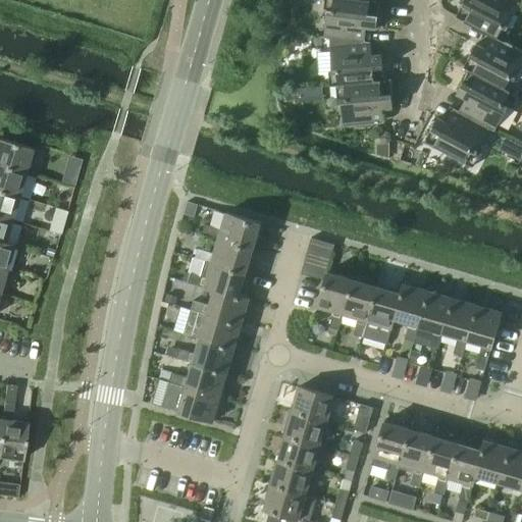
[(328,39),(364,42),(366,28),(376,29),(379,2),(369,1),(362,0),(324,0),(323,9),(327,9),(323,38),(328,39)]
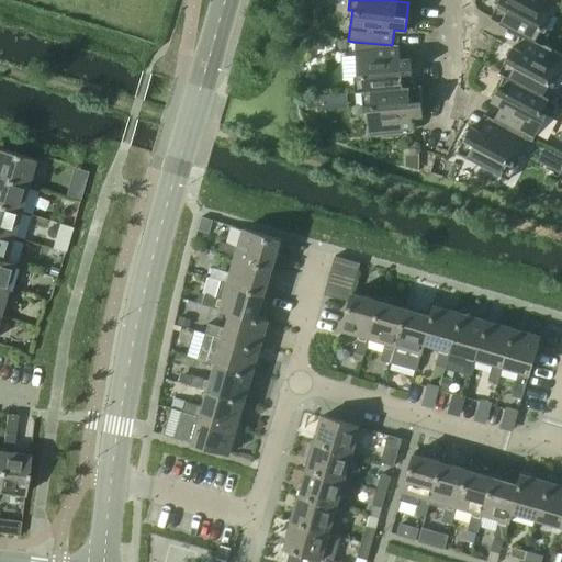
[(529,38),(534,42),(534,41),(540,44),(543,45),(549,33),(550,33),(550,32),(558,19),(553,15),(560,3),(553,0),(498,0),(490,19),(529,38)]
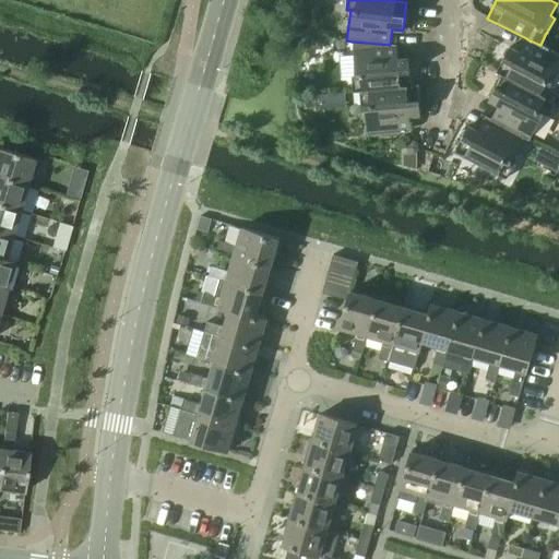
[(496,73),(501,75),(539,94),(548,98),(555,86),(550,85),(558,69),(558,54),(540,45),(537,44),(531,40),(531,42),(526,38),(519,52),(509,47),(496,73)]
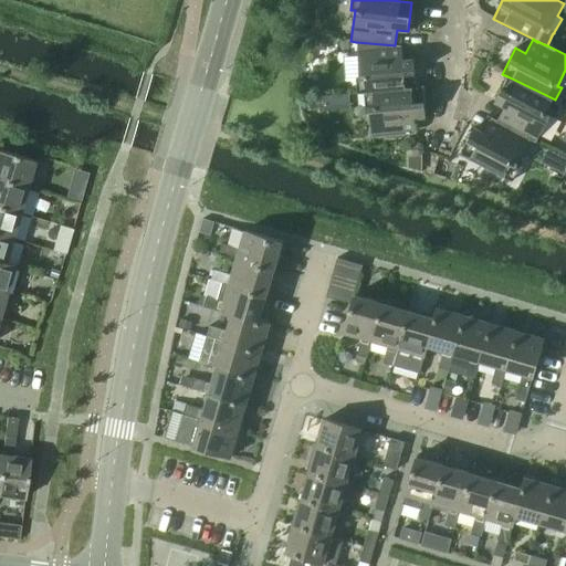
[(357,94),(373,92),(416,87),(413,60),(402,60),(401,46),(395,45),(381,43),(356,42),(359,79),(356,79),(357,93),(357,94)]
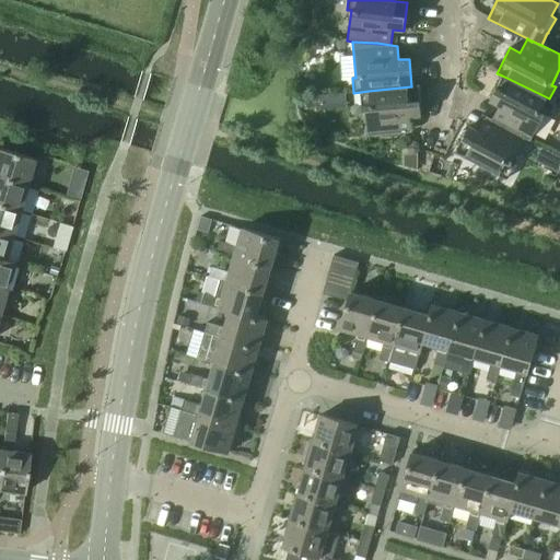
[(486,116),(486,117),(524,137),(531,140),(544,114),(547,115),(553,103),(555,103),(556,102),(549,98),(540,94),(502,76),(489,101),(499,105),(491,119),(486,116)]
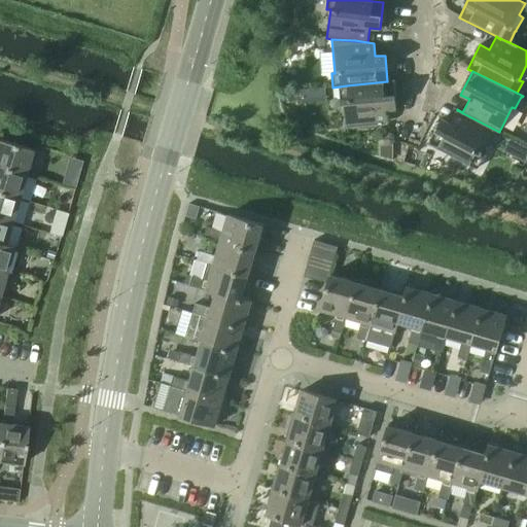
[(344,99),(346,128),(387,125),(386,109),(395,108),(393,80),(387,81),(347,85),(348,99),(344,99)]
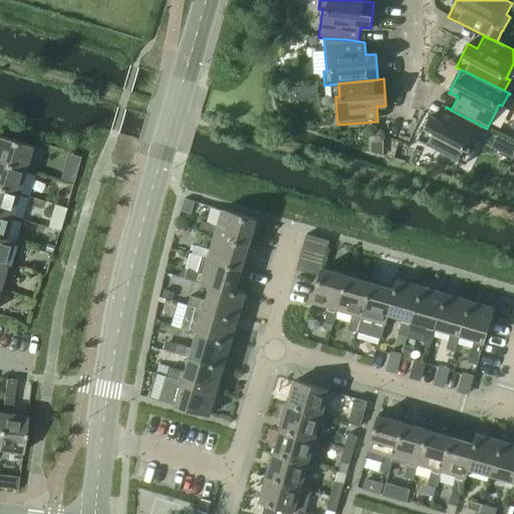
[(418,139),(465,165),(472,152),(469,151),(481,125),(446,107),(439,120),(430,115),(418,139)]
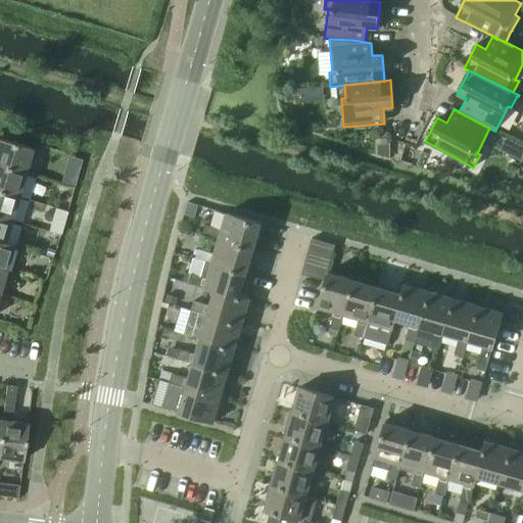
[(0,167),(24,174),(31,149),(0,140),(0,167)]
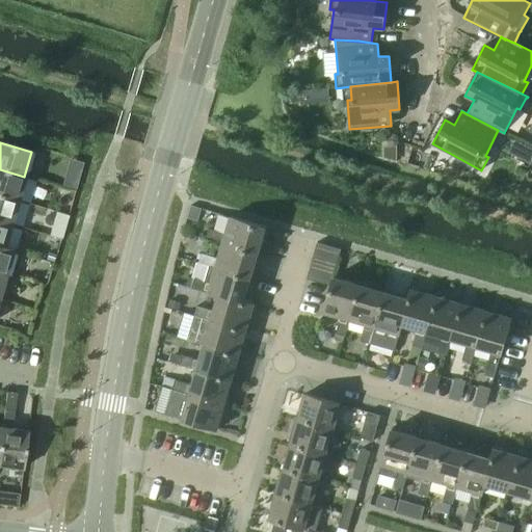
[(0,194),(18,201),(24,177),(0,169),(0,194)]
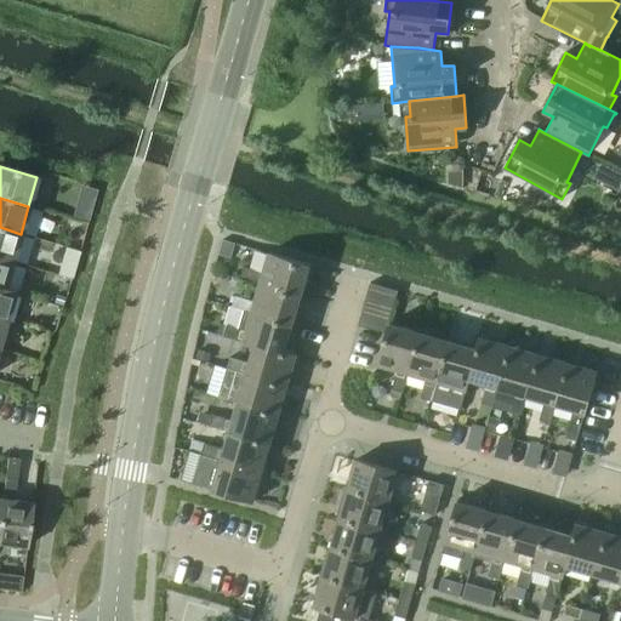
[(0,257),(12,262),(21,234),(0,227),(0,257)]
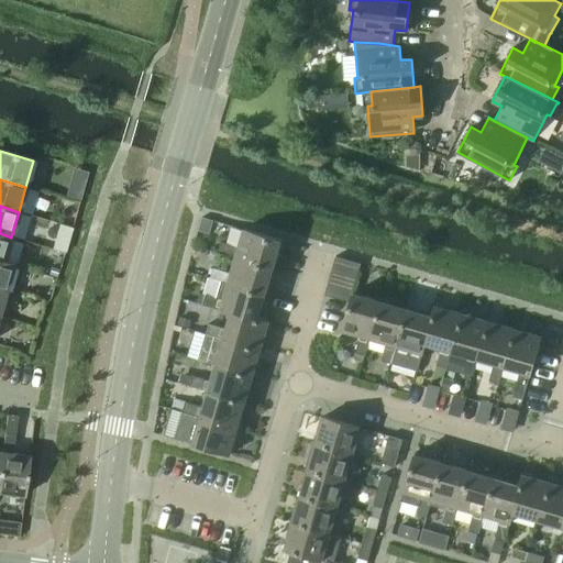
[(235,257),(273,267),(280,241),(243,230),(238,247),(221,243),(218,253),(235,257)]
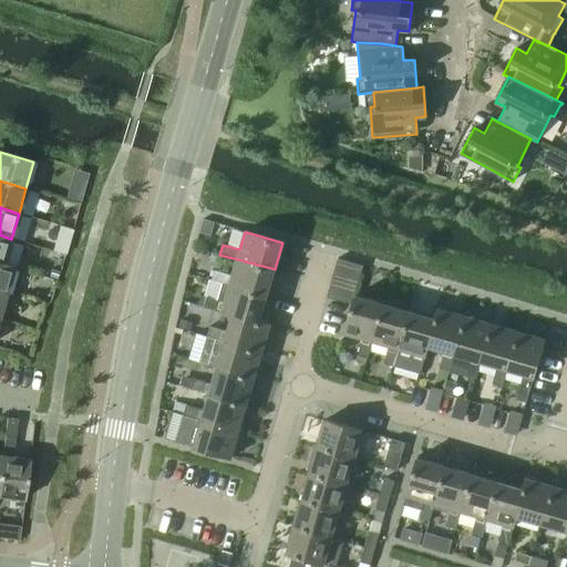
[(0,263),(3,265),(3,264),(11,239),(0,235),(0,263)]
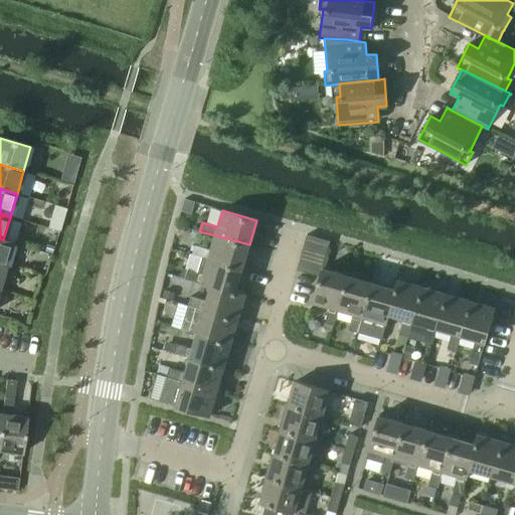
[(303,246),(326,253),(330,241),(307,234),(303,246)]
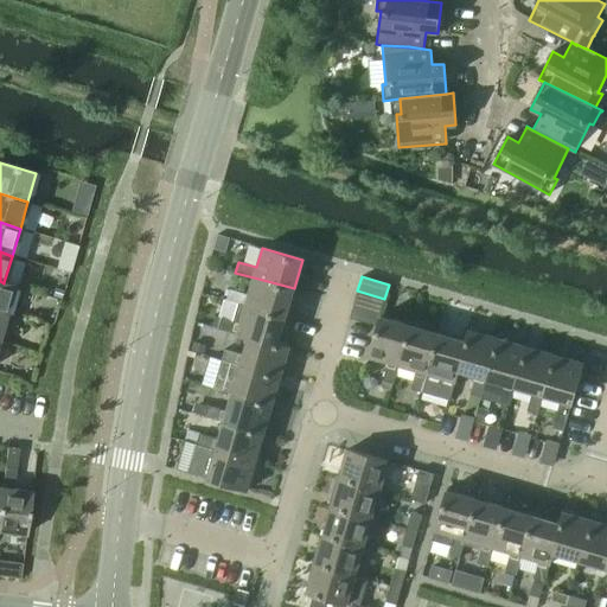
[(246,305),(286,317),(294,288),(254,278),(248,295),(230,289),(227,300),(246,306),(246,305)]
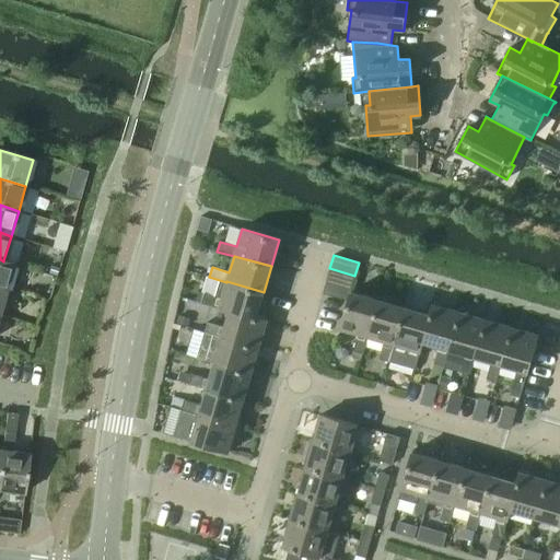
[(0,287),(6,289),(13,263),(3,260),(3,261),(0,259),(0,287)]
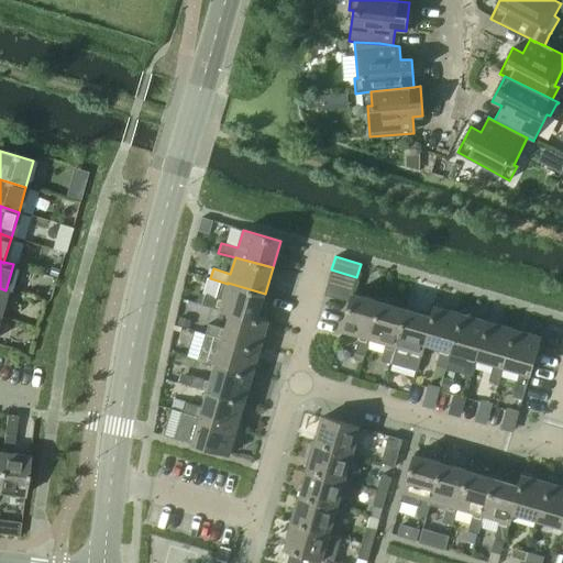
[(328,283),(353,289),(356,277),(331,269),(328,283)]
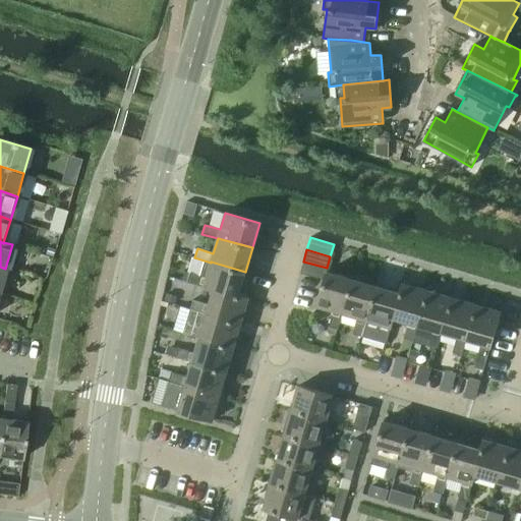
[(238,295),(240,296),(244,281),(242,281),(245,272),(211,262),(211,263),(207,278),(190,273),(187,282),(214,290),(214,289),(238,296),(238,295)]
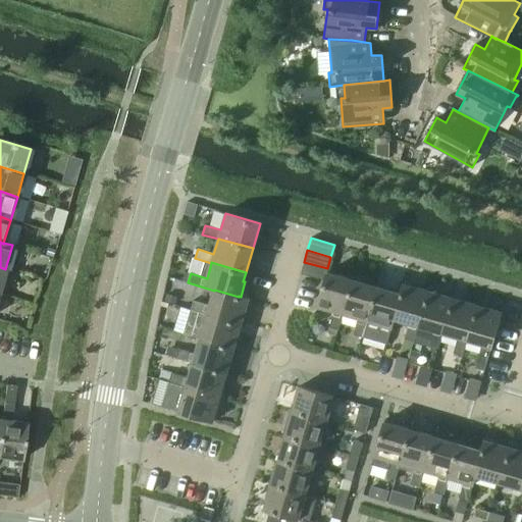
[(324,280),(326,272),(327,268),(304,262),(301,273),(324,280)]
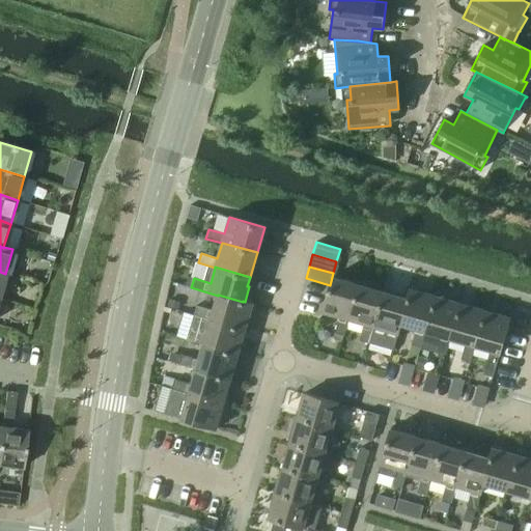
[(347,319),(358,284),(332,277),(330,285),(322,312),(339,316),(334,333),(343,336),(348,319),(347,319)]
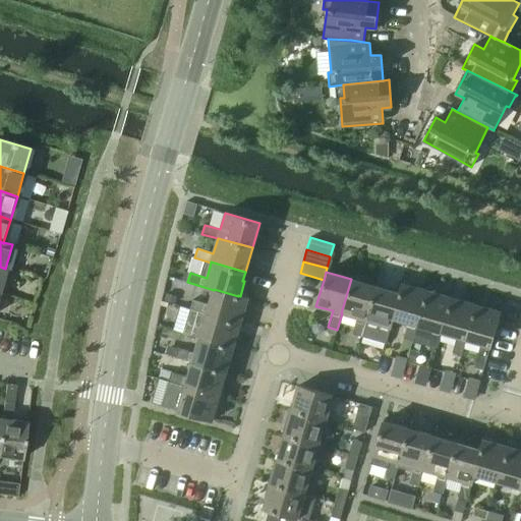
[(361,337),(375,286),(351,279),(341,313),(342,313),(357,317),(352,334),(361,337)]
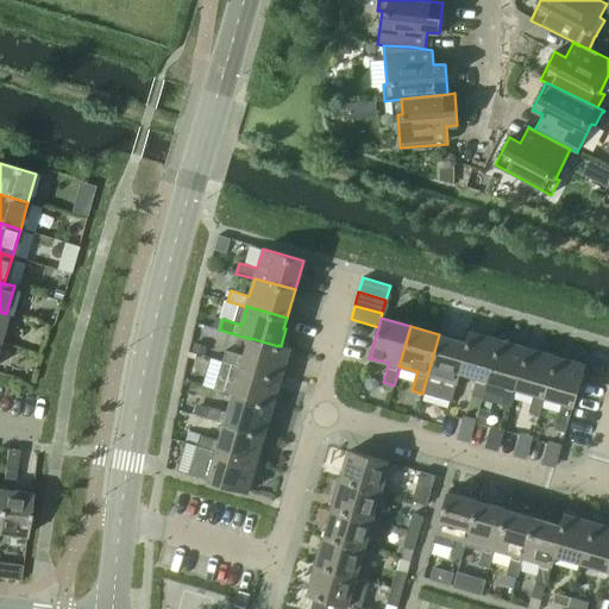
[(488,380),(498,339),(470,331),(466,343),(468,343),(459,371),(477,377),(472,395),(483,399),(488,380)]
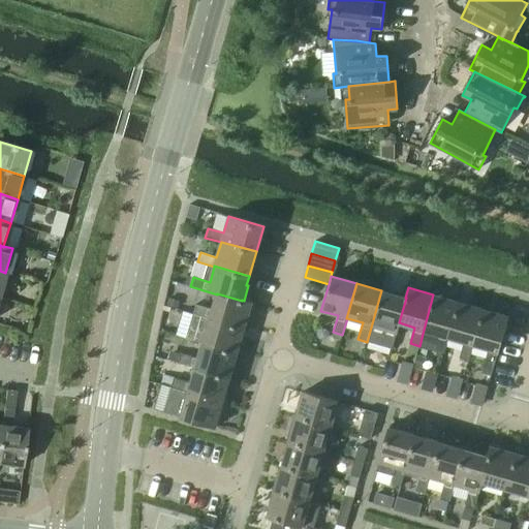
[(406,298),(405,298),(381,290),(367,342),(392,349),(399,322),(406,298)]
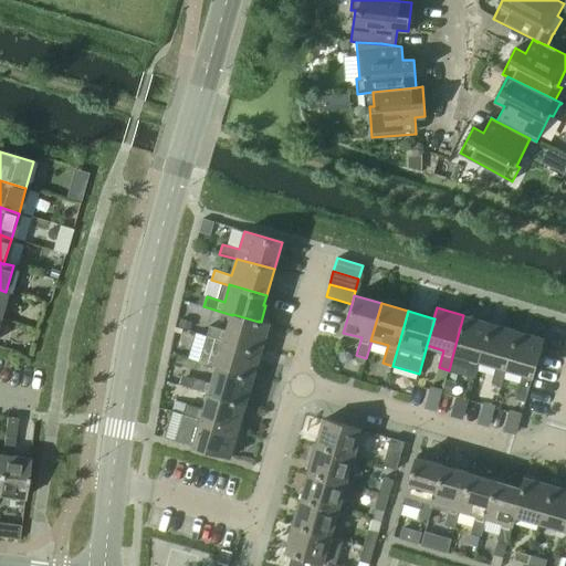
[(207,336),(262,352),(270,324),(261,322),(259,321),(259,322),(232,314),(232,315),(227,331),(209,326),(207,336)]
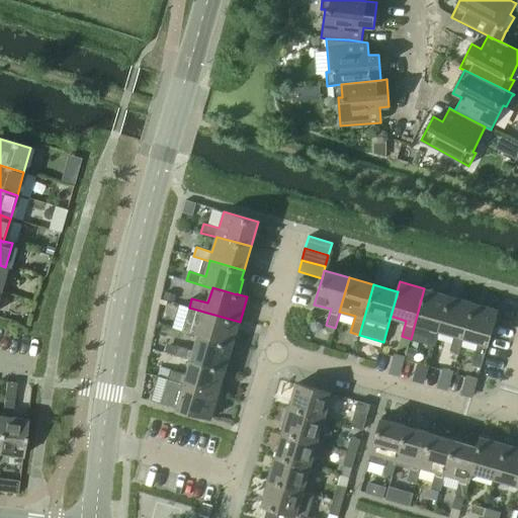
[(438,330),(448,295),(424,288),(415,323),(430,328),(425,343),(434,346),(439,330),(438,330)]
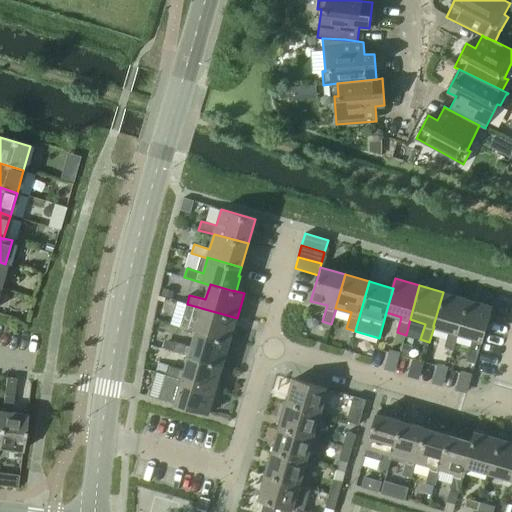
[(453,349),(458,333),(457,333),(467,299),(443,292),(433,326),(434,326),(449,331),(444,346),(453,349)]
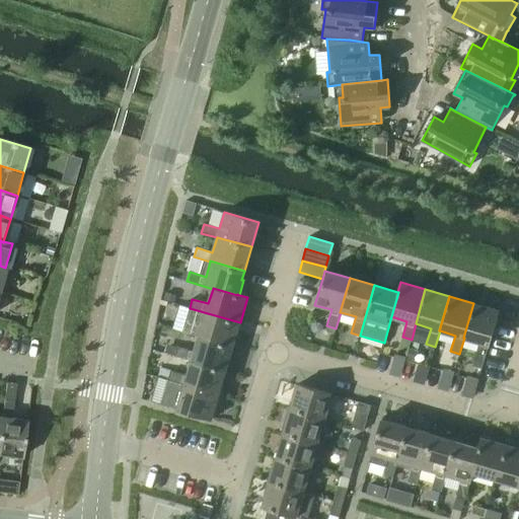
[(472,366),(482,369),(489,345),(499,311),(473,303),(463,338),(464,338),(478,342),(472,366)]
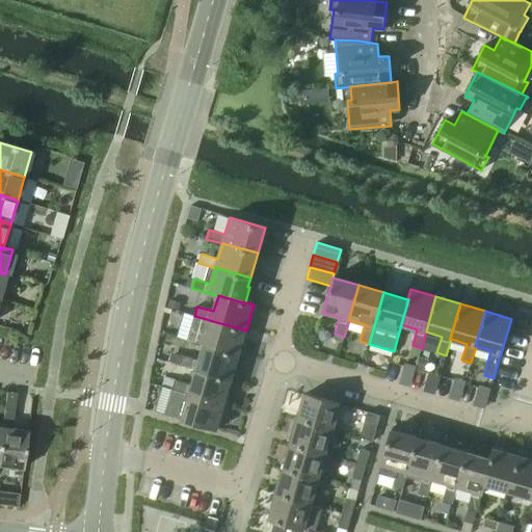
[(204,345),(238,354),(246,330),(194,316),(187,341),(204,345)]
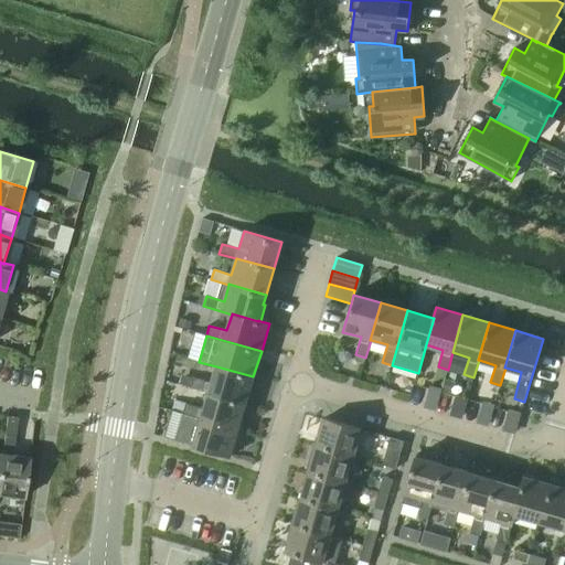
[(209,392),(245,403),(248,404),(252,390),(249,388),(253,376),(216,366),(211,383),(193,377),(191,387),(209,393),(209,392)]
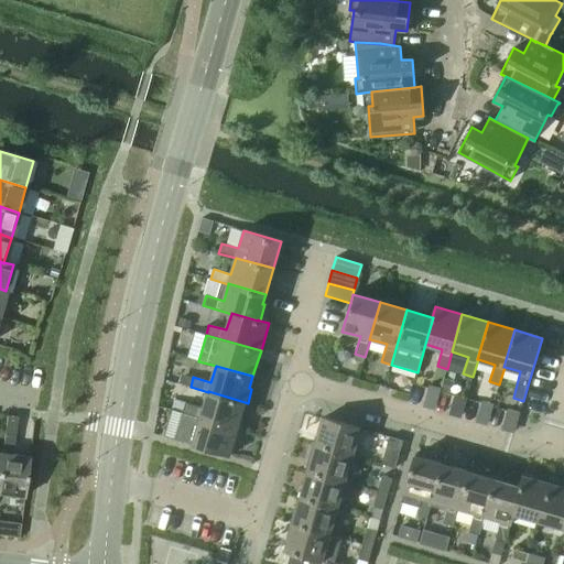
[(183,413),(238,429),(245,402),(208,391),(208,392),(203,409),(185,403),(183,413)]
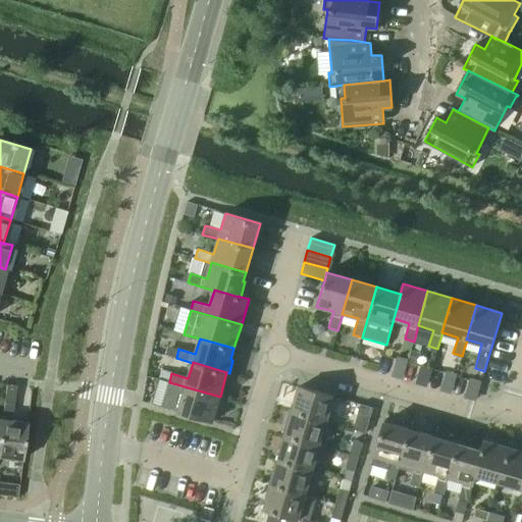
[(162,407),(212,422),(220,397),(169,382),(162,407)]
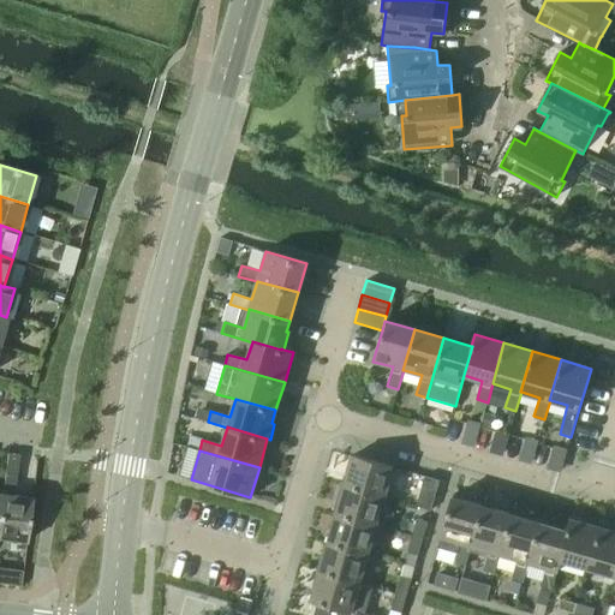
[(0,503),(0,537),(25,542),(31,497),(12,495),(17,455),(6,454),(1,494),(0,503)]
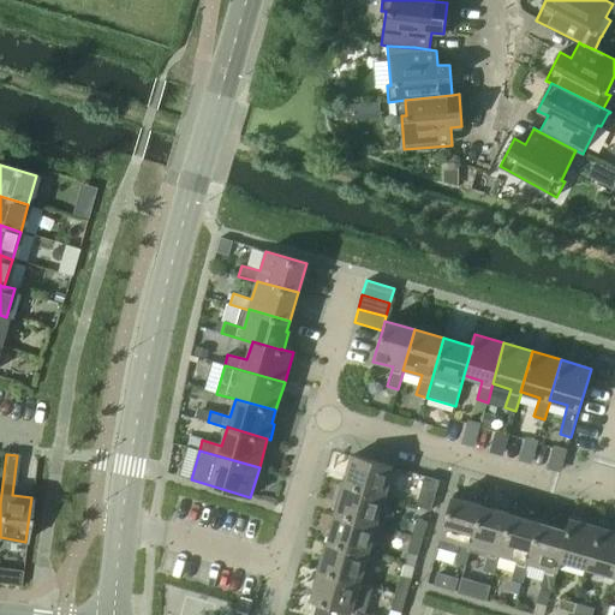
[(344,485),(384,497),(393,467),(352,455),(344,485)]
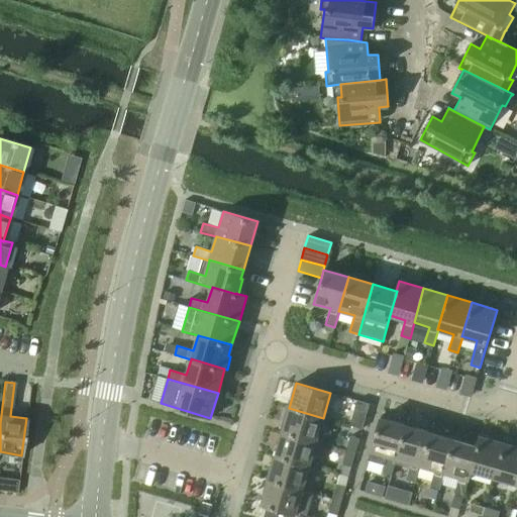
[(349,425),(362,429),(369,404),(356,400),(349,425)]
